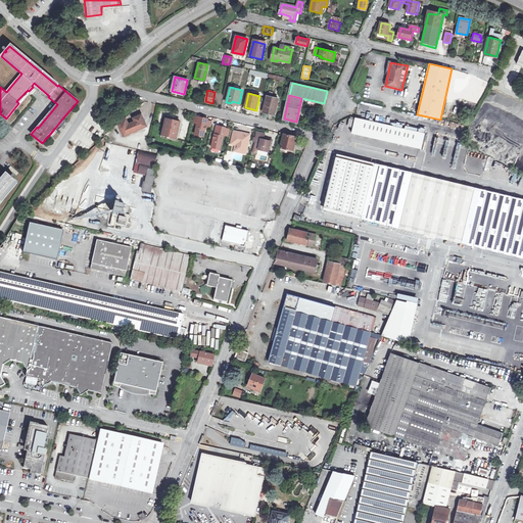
[(278,98),(268,96),(264,111),(274,114),(278,98)]
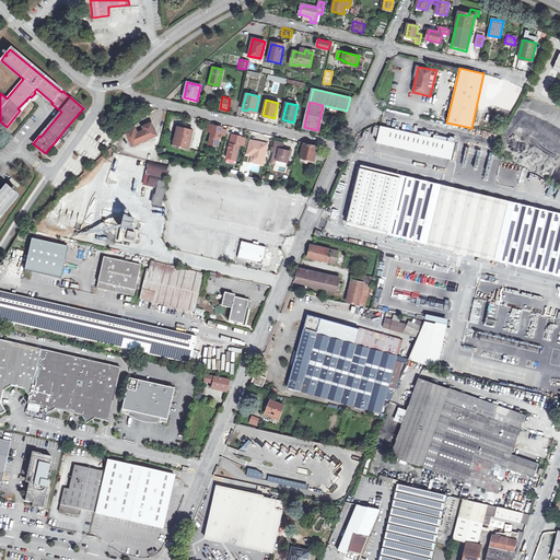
[(136,125),(127,131),(132,144),(158,136),(152,123),(143,125),(144,129),(138,131),(136,125)]
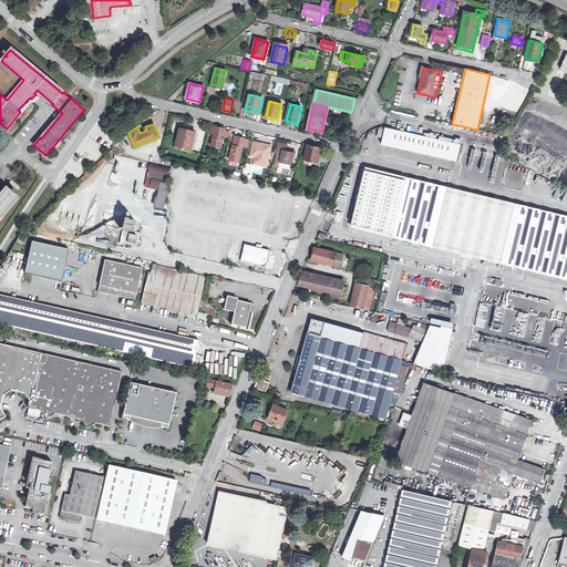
[(210,125),(208,133),(214,134),(210,146),(220,148),(225,130),(210,125)]
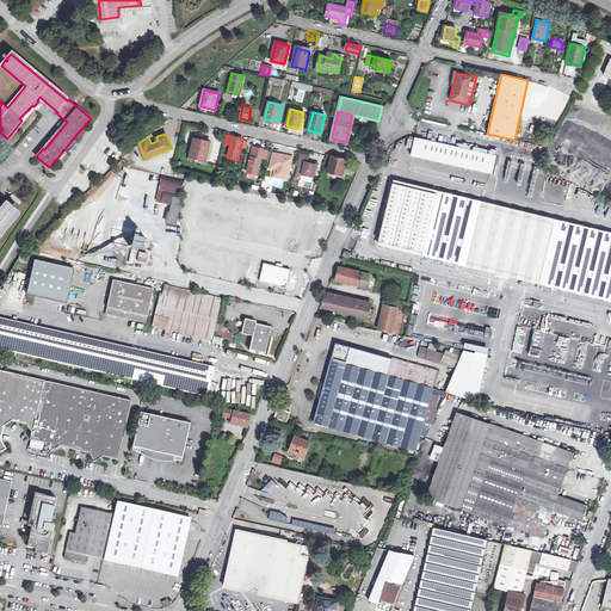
[(543,202),(550,172),(539,166),(415,137),(412,156),(504,178),(500,191),(543,202)]
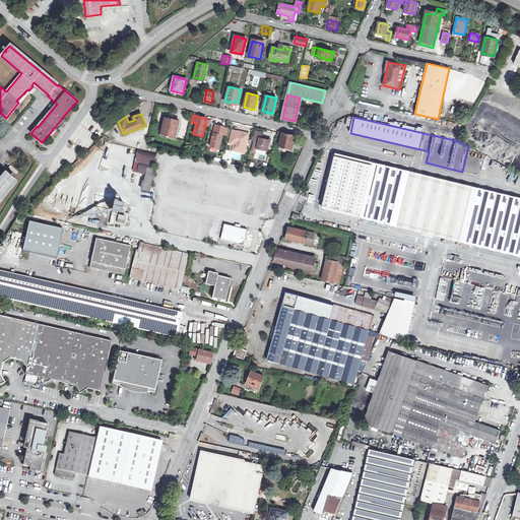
[(161,134),(177,137),(181,122),(166,118),(161,134)]
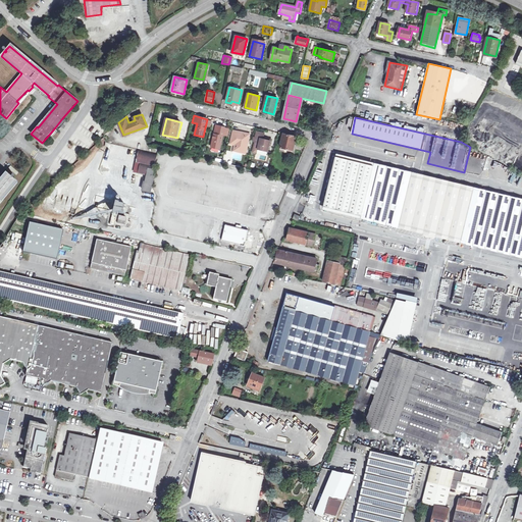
[(67,121),(63,119),(55,128),(59,132),(62,126),(67,121)]
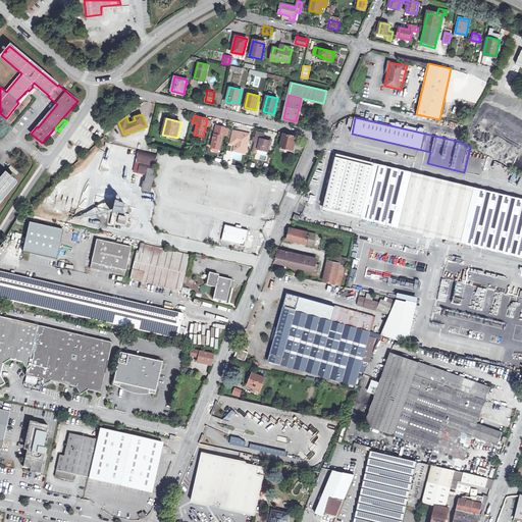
[(227,136),(229,128),(224,127),(216,125),(211,147),(219,149),(222,135),(227,136)]
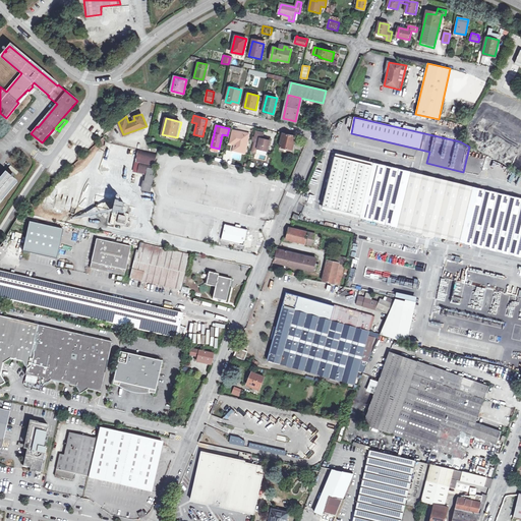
[(255,131),(254,138),(253,141),(254,141),(258,142),(256,150),(267,152),(269,140),(263,139),(264,133),(255,131)]
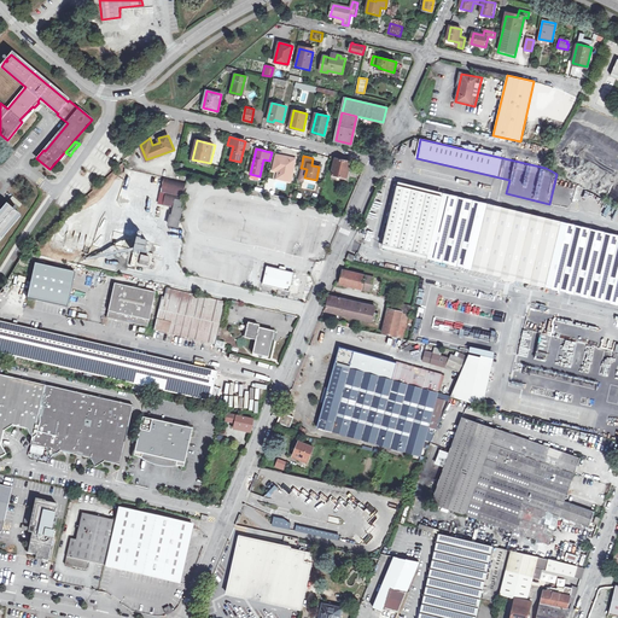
[(272,170),(278,172),(281,173),(279,179),(290,182),(295,159),(284,157),(284,158),(275,157),(272,170)]
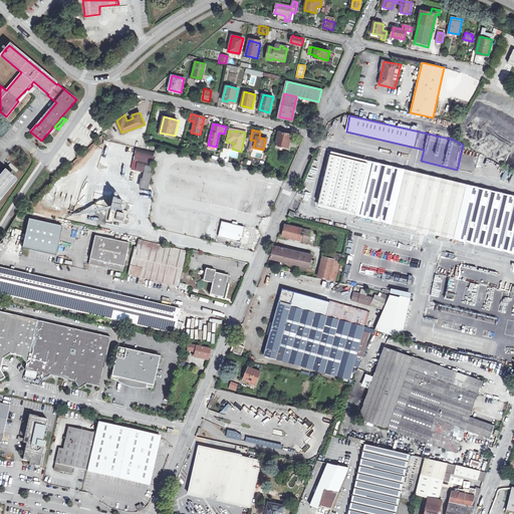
[(291,135),(279,132),(275,145),(281,146),(280,148),(283,149),(283,147),(288,148),(291,135)]
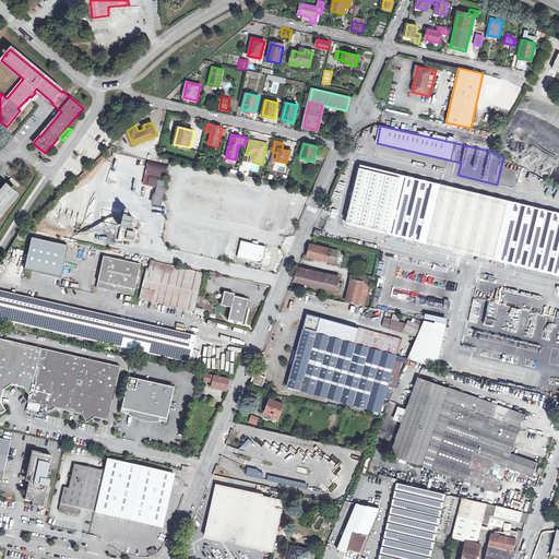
[(151,174),(146,173),(144,183),(158,187),(156,193),(154,193),(152,201),(162,203),(165,188),(164,188),(168,165),(154,162),(151,174)]
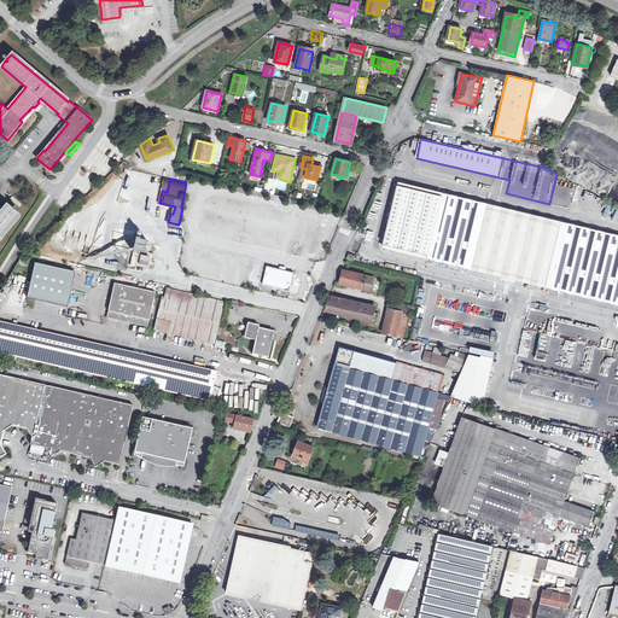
[(617,239),(396,187),(383,245),(617,301),(617,239)]
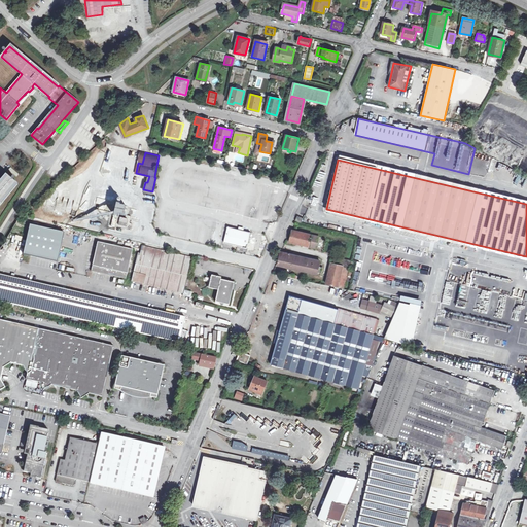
[(0,203),(16,184),(12,180),(11,181),(10,180),(11,179),(7,175),(0,183),(0,203)]
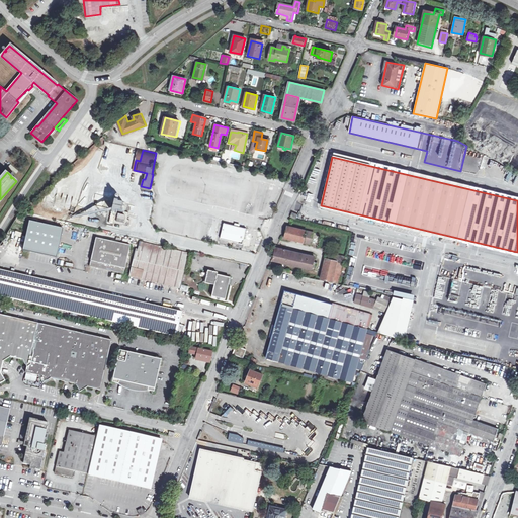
[(199,198),(198,204),(207,207),(208,200),(199,198)]
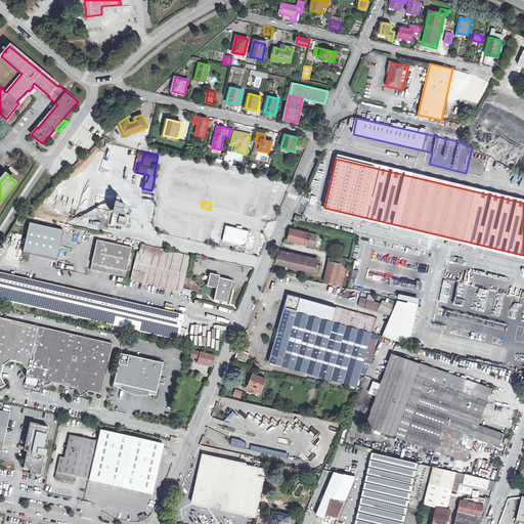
[(115,222),(129,226),(130,222),(128,221),(129,215),(124,214),(123,216),(116,215),(115,222)]
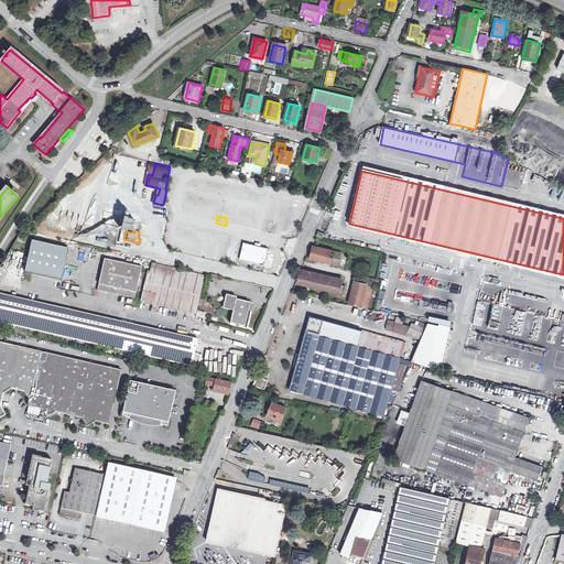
[(33,240),(26,273),(63,281),(71,249),(33,240)]
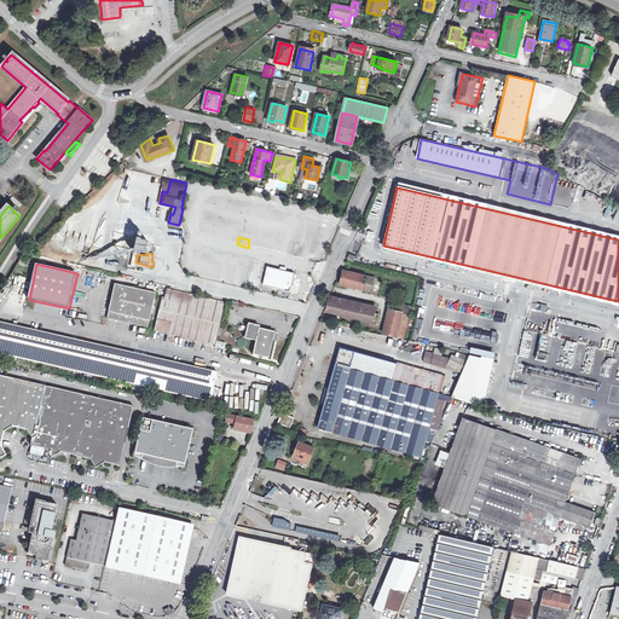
[(221,265),(218,281),(227,283),(231,267),(221,265)]
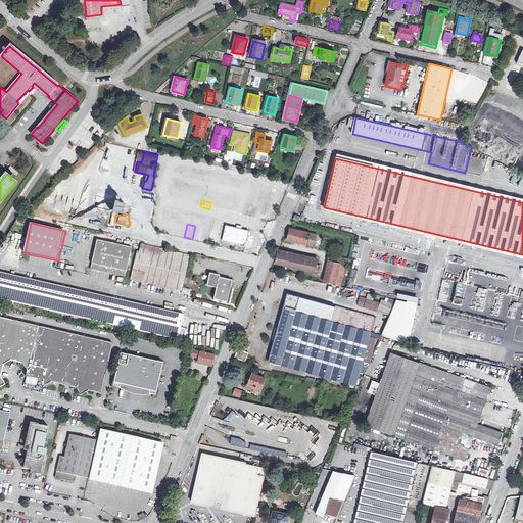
[(226,225),(222,240),(244,246),(248,231),(226,225)]
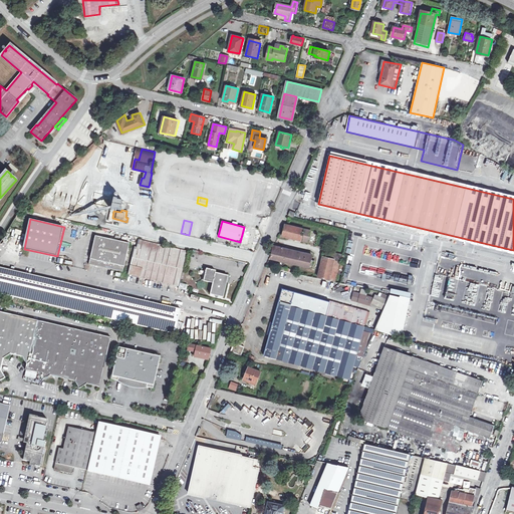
[(201,238),(203,224),(195,223),(193,236),(201,238)]
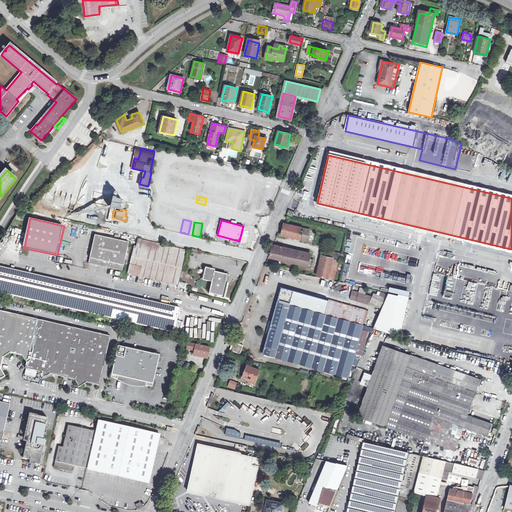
[(284,223),(281,235),(306,241),(309,230),(290,225),(286,224),(284,223)]
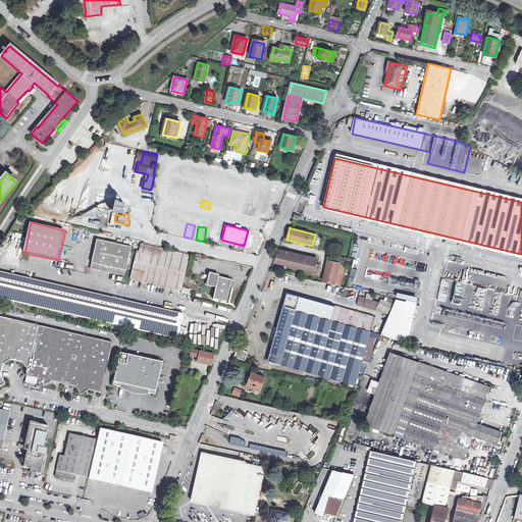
[(210,230),(207,241),(216,243),(219,232),(210,230)]
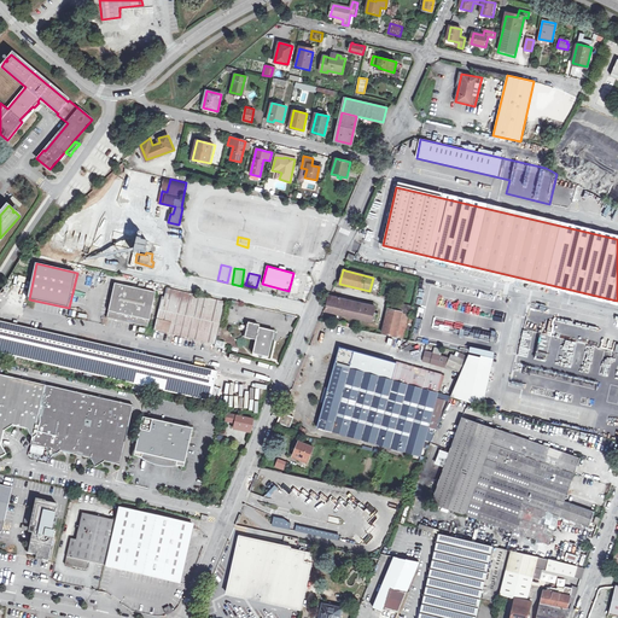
[(109,318),(150,327),(157,293),(116,284),(109,318)]
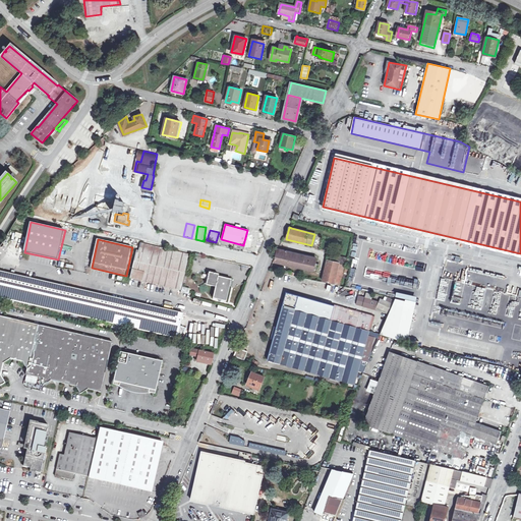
[(188,255),(141,244),(139,251),(137,251),(131,278),(181,290),(181,293),(187,294),(188,291),(188,288),(181,286),(188,255)]
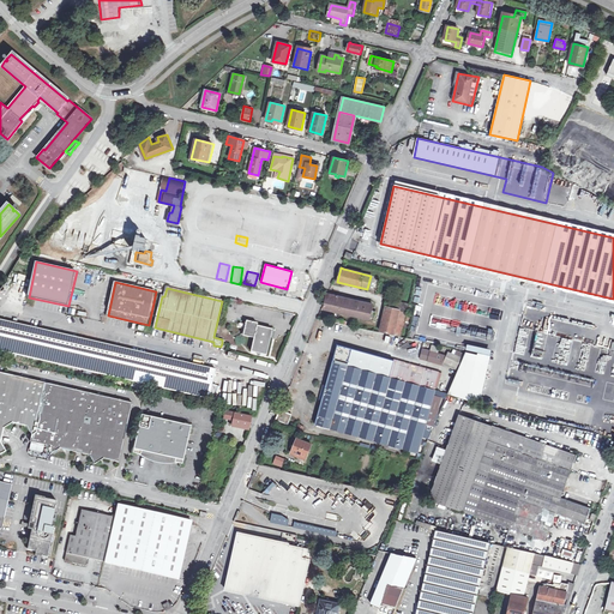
[(324,308),(355,315),(359,301),(347,299),(347,296),(345,296),(344,298),(327,294),(327,295),(324,308)]
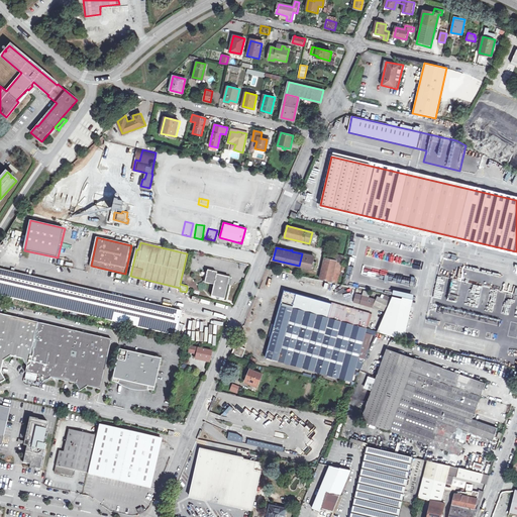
[(342,263),(345,264),(347,257),(344,256),(326,252),(320,279),(337,282),(339,275),(342,263)]
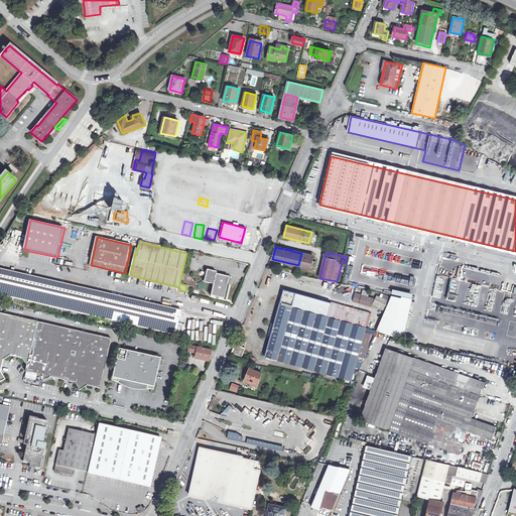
[(301,253),(298,265),(312,269),(314,262),(313,261),(313,258),(312,257),(312,256),(301,253)]
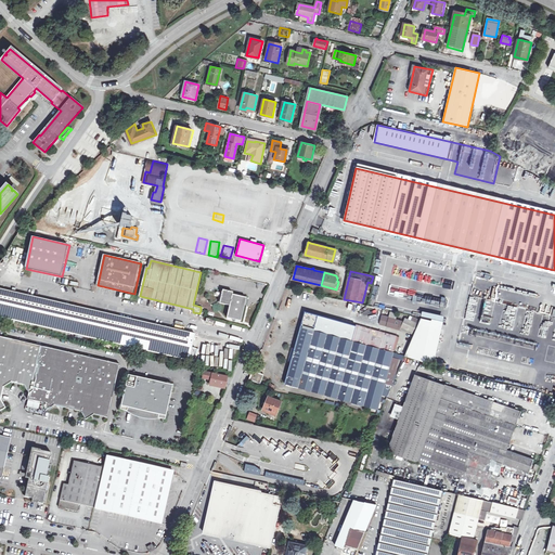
[(532,332),(544,286),(528,282),(516,327),(532,332)]
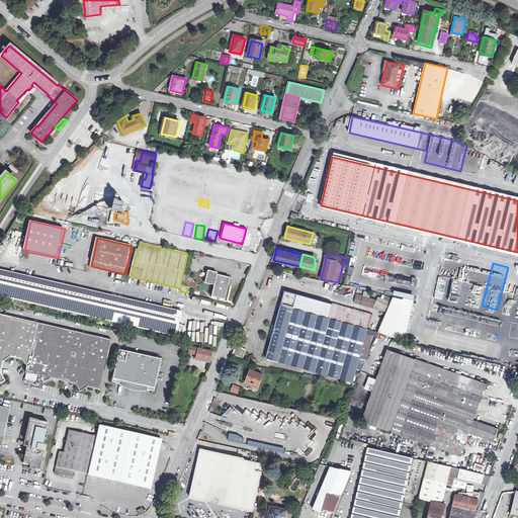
[(182,313),(0,270),(0,295),(176,336),(182,313)]
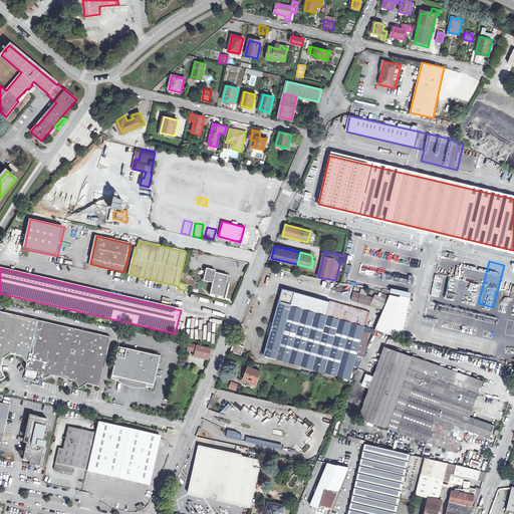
[(222,297),(222,296),(227,275),(214,272),(214,270),(205,268),(204,271),(199,270),(198,272),(204,274),(202,280),(211,282),(208,293),(208,294),(222,297)]
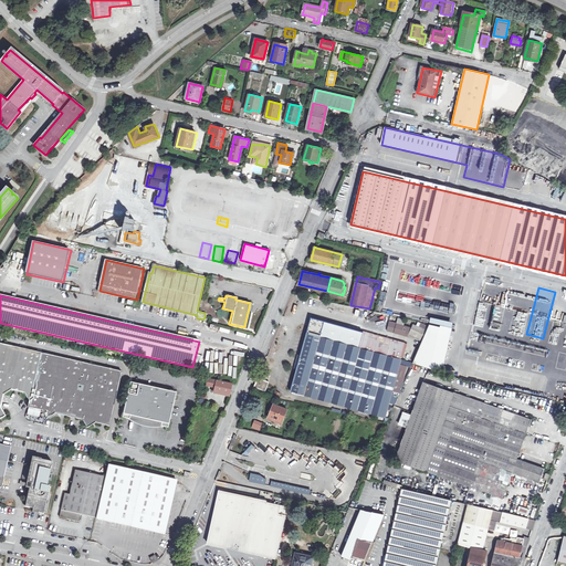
[(395,324),(392,333),(406,336),(409,327),(401,326),(404,321),(397,318),(395,324)]
